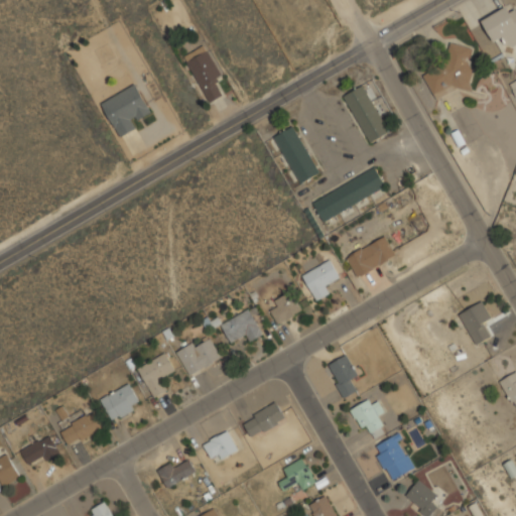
[(483,20),(494,41),(503,36),(508,45),(515,40),(515,4),(515,2),(483,20)]
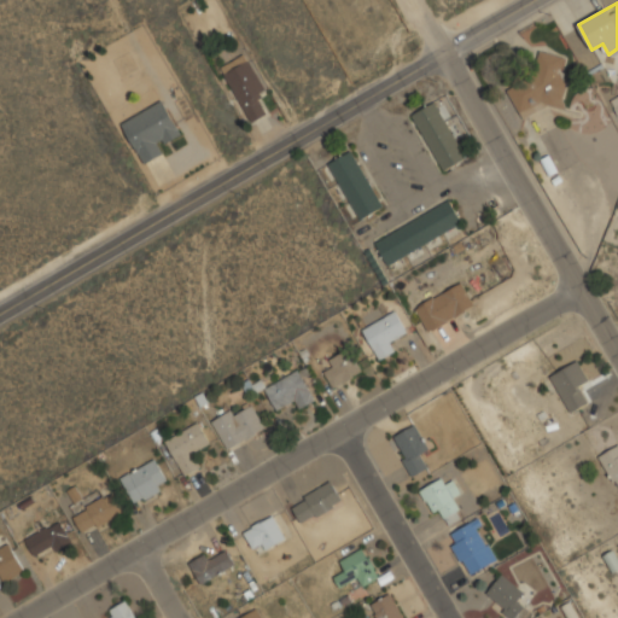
[(507,88),(525,120),(563,98),(560,93),(573,85),(553,50),(536,59),(542,68),(507,88)]
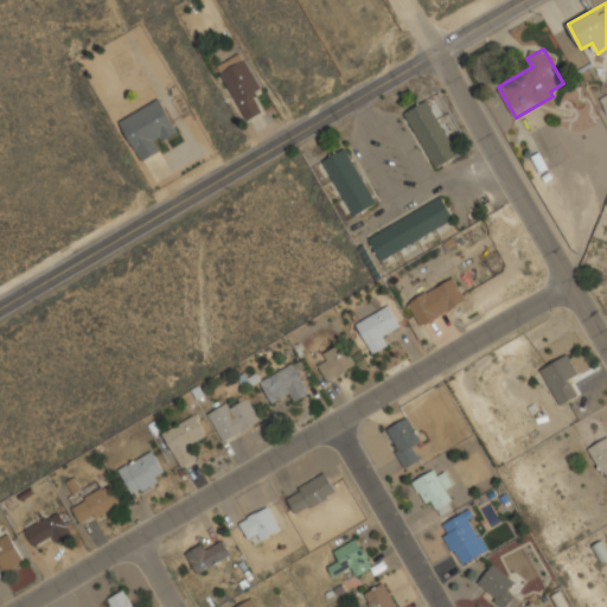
[(216,68),(248,120),(263,110),(254,94),(262,89),(241,52),(216,68)]
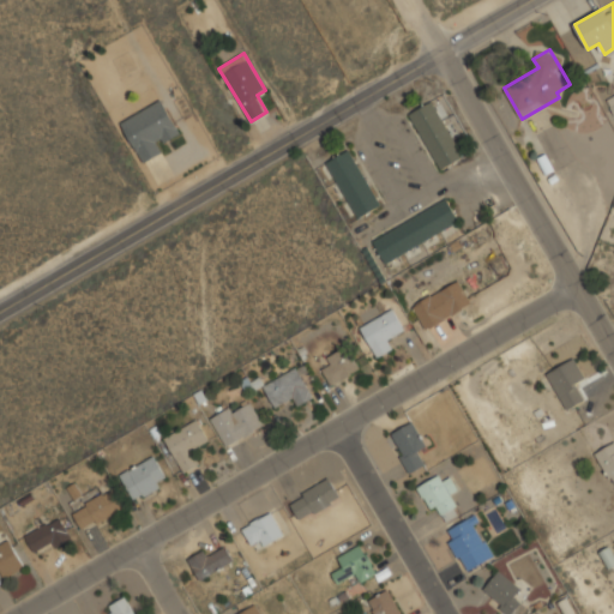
[(164,150),(160,142),(179,131),(162,98),(121,121),(143,162),(164,150)]
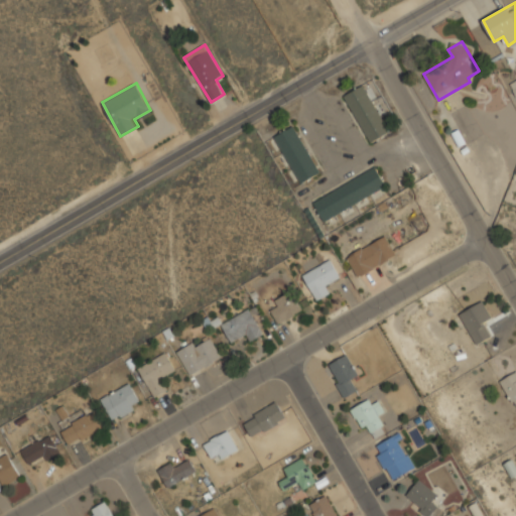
[(390,131),(366,84),(345,95),(369,142),(390,131)]
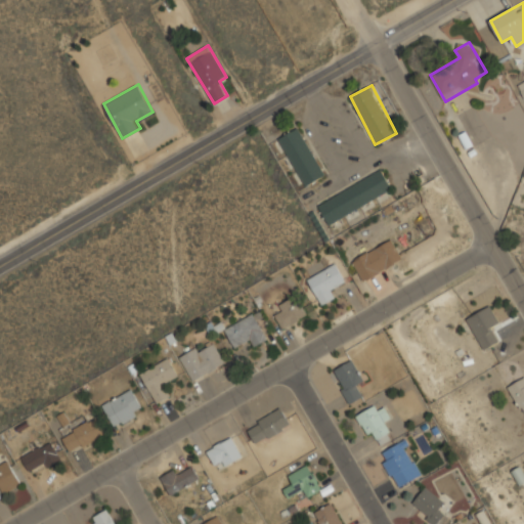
[(303,187),(325,176),(299,127),(277,138),(303,187)]
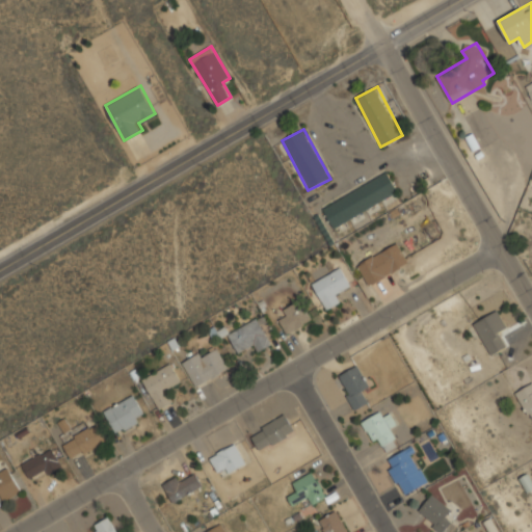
[(322,206),(333,227),(400,193),(390,173),(322,206)]
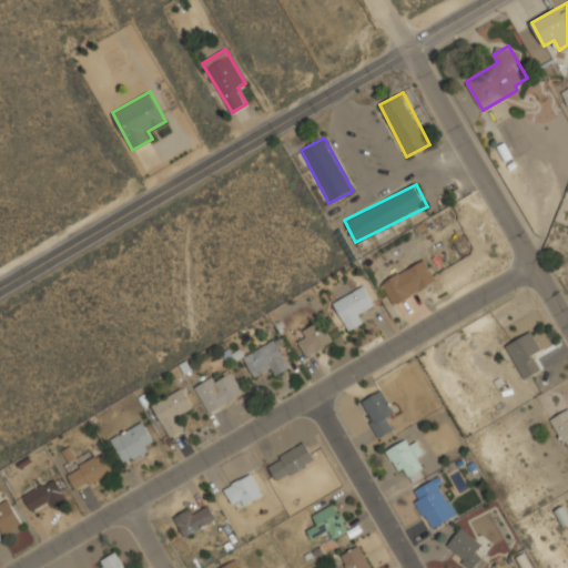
[(436,281),(424,259),(382,283),(394,304),(436,281)]
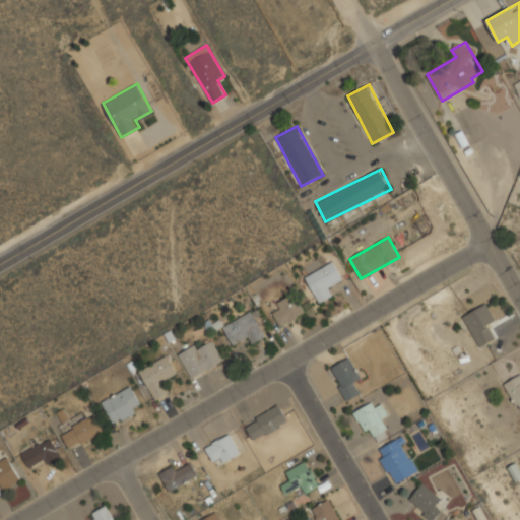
[(305,277),(319,302),(336,291),(331,284),(342,278),(332,261),(305,277)]
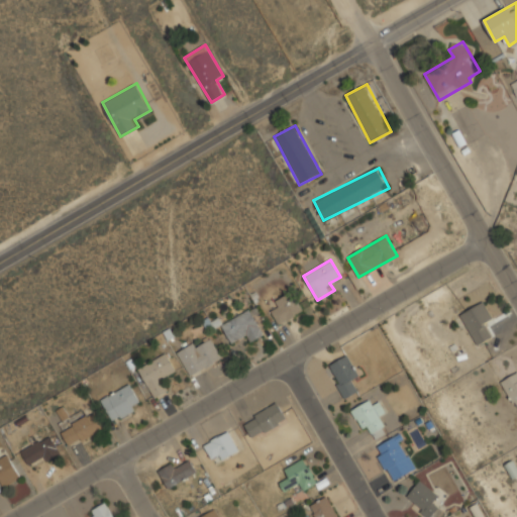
[(270,302),(277,322),(302,313),(295,293),(270,302)]
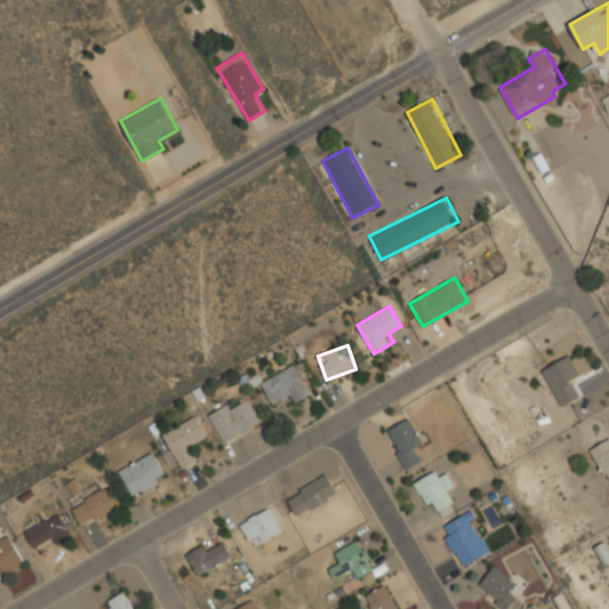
[(541,370),(560,407),(579,397),(571,380),(579,375),(570,356),(541,370)]
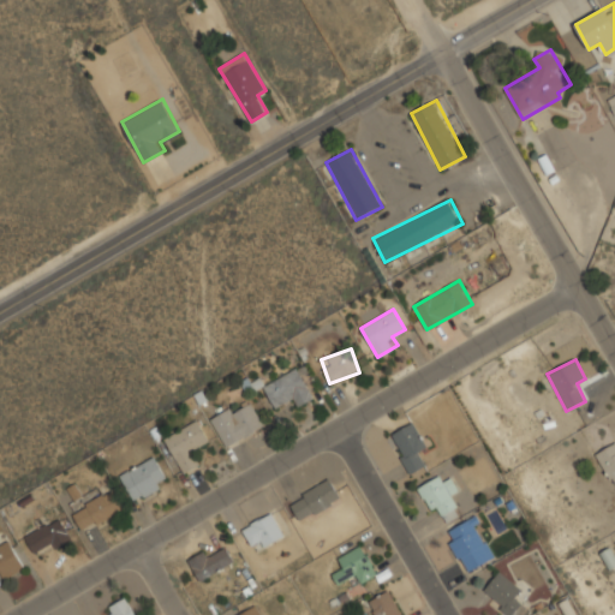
[(275,407),(292,398),(297,406),(315,396),(299,368),(264,386),(275,407)]
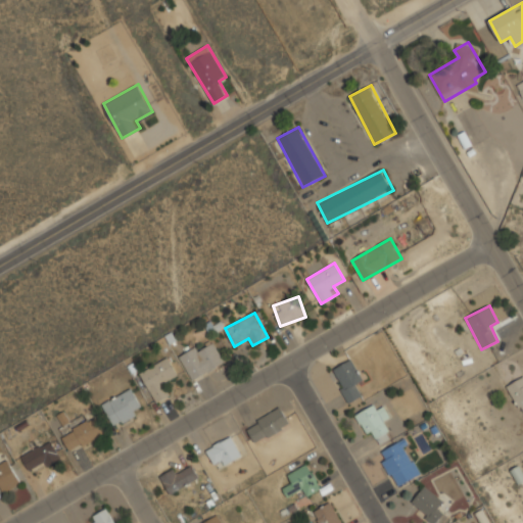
[(191,378),(224,365),(214,340),(181,353),(191,378)]
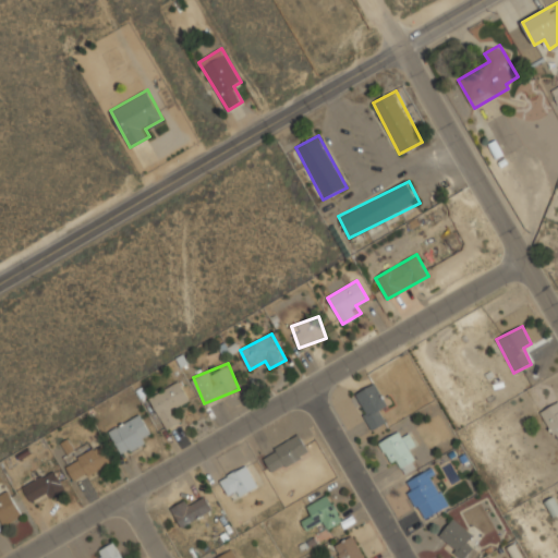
[(172,414),(192,400),(178,380),(149,400),(169,429),(178,423),(172,414)]
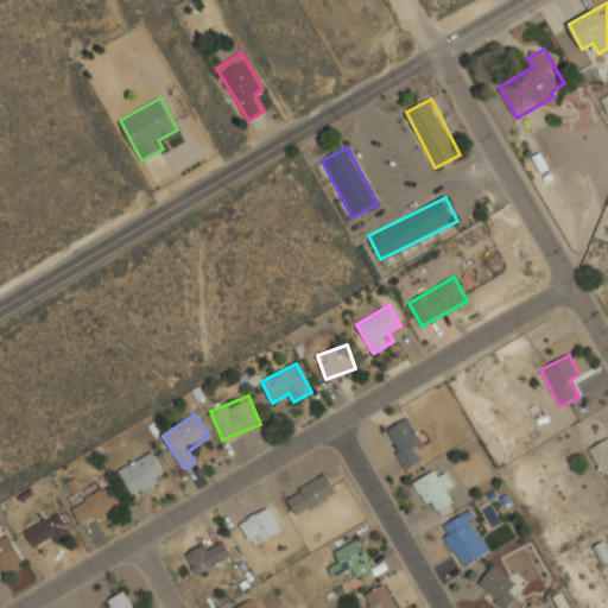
[(401,468),(419,461),(413,447),(420,444),(410,418),(386,429),(401,468)]
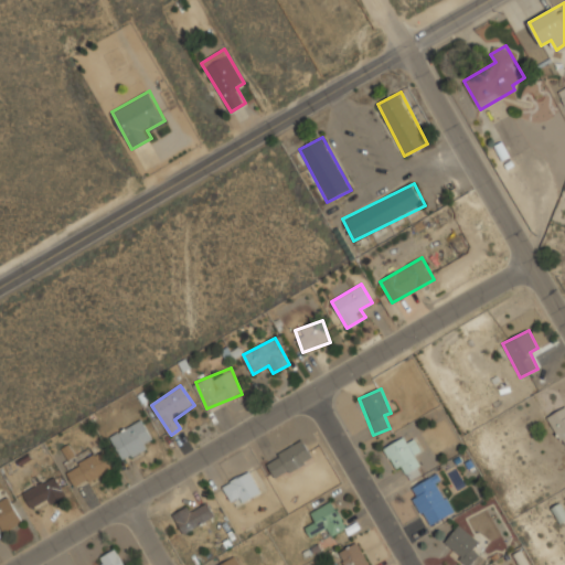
[(564,406),(547,416),(564,448),(564,406)]
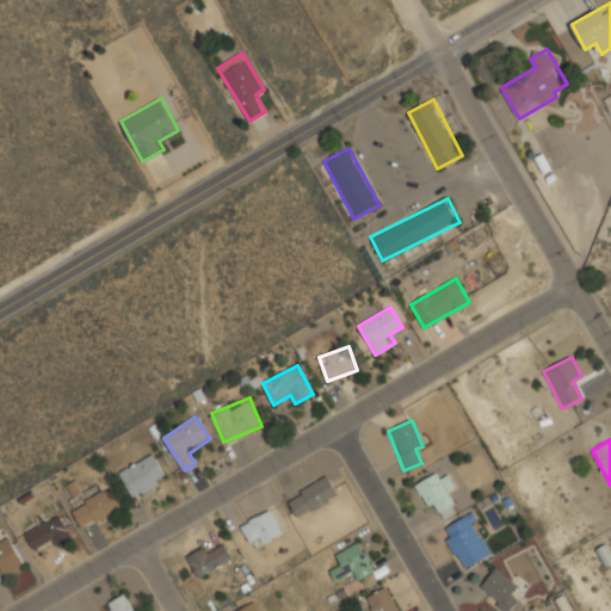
[(168,479),(154,454),(119,473),(134,498),(168,479)]
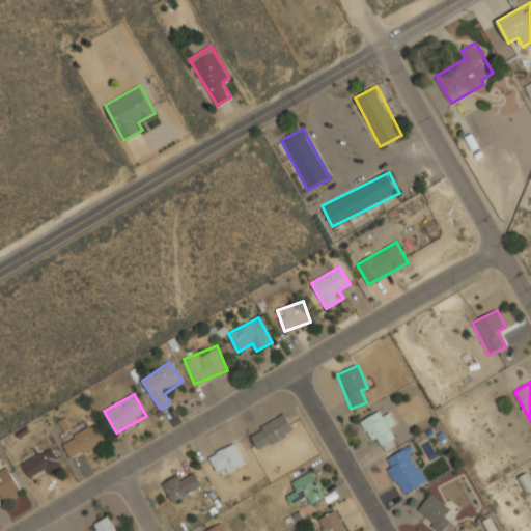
[(396,443),(389,428),(396,425),(387,407),(361,420),(372,444),(381,440),(386,448),(396,443)]
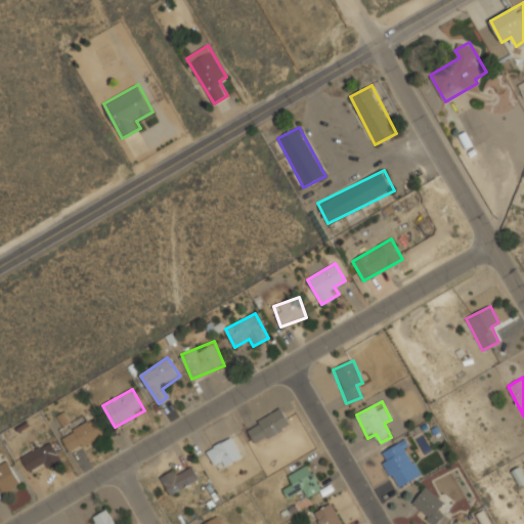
[(290,424),(279,407),(246,429),(256,445),(290,424)]
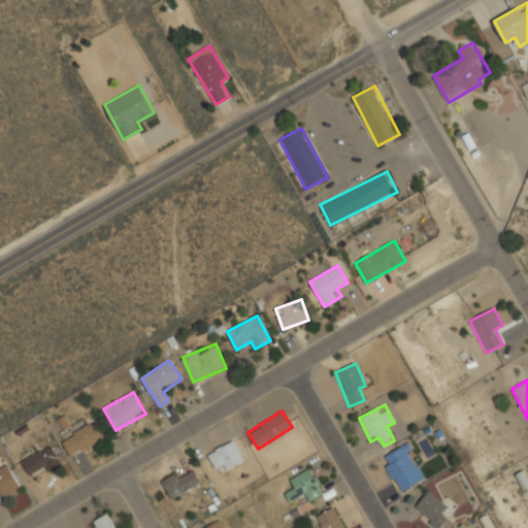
[(70,455),(105,438),(98,422),(62,438),(70,455)]
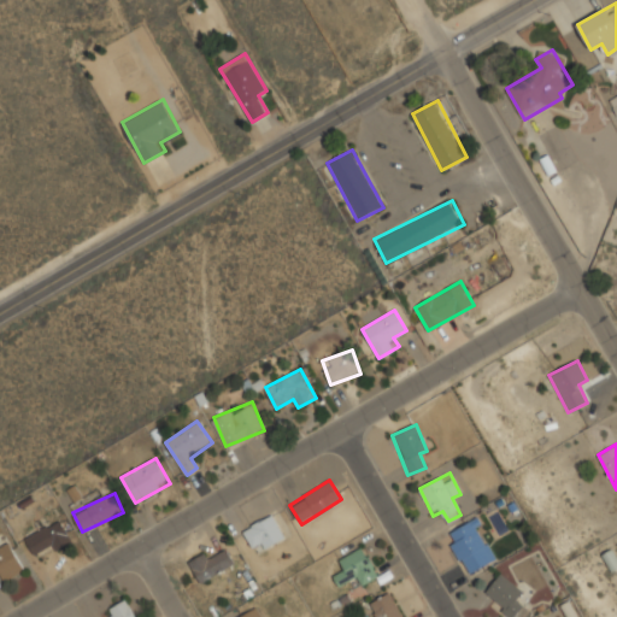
[(285,535),(271,513),(241,532),(256,553),(285,535)]
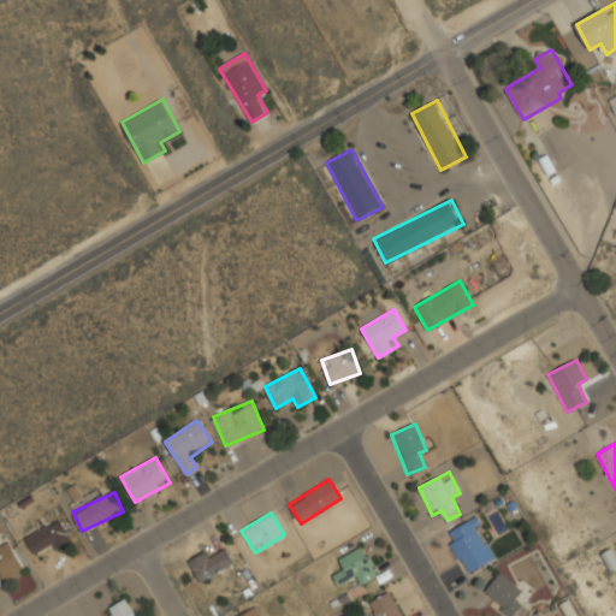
[(25,537),(35,557),(71,539),(60,519),(25,537)]
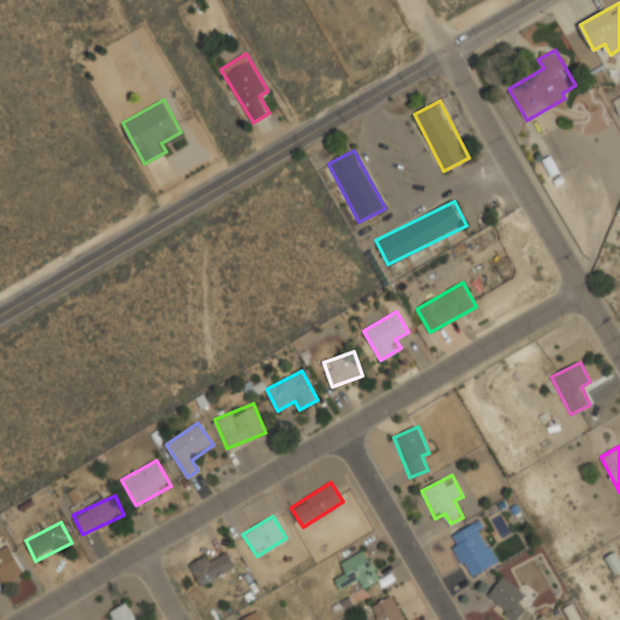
[(448,535),(465,577),(497,563),(480,522),(448,535)]
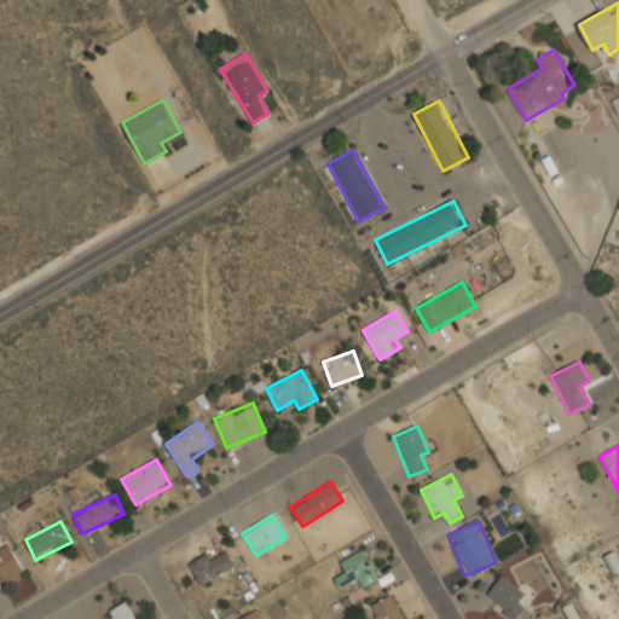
[(0,578),(3,583),(25,571),(10,543),(0,548),(0,578)]
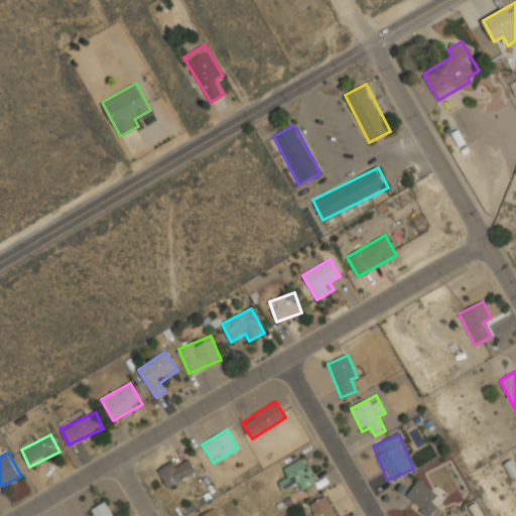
[(157,471),(166,488),(197,473),(188,455),(157,471)]
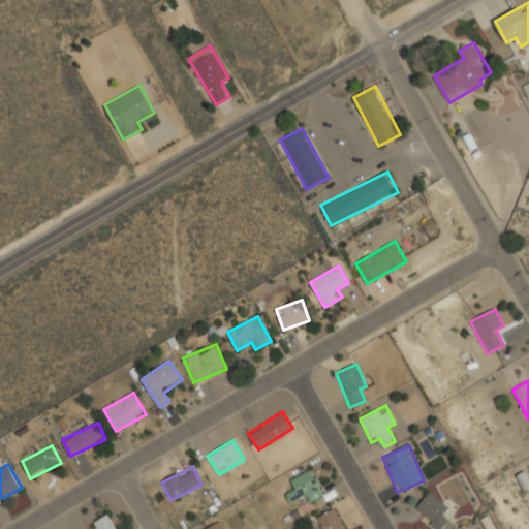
[(296,490),(285,494),(289,502),(304,495),(307,502),(323,494),(312,469),(290,479),(296,490)]
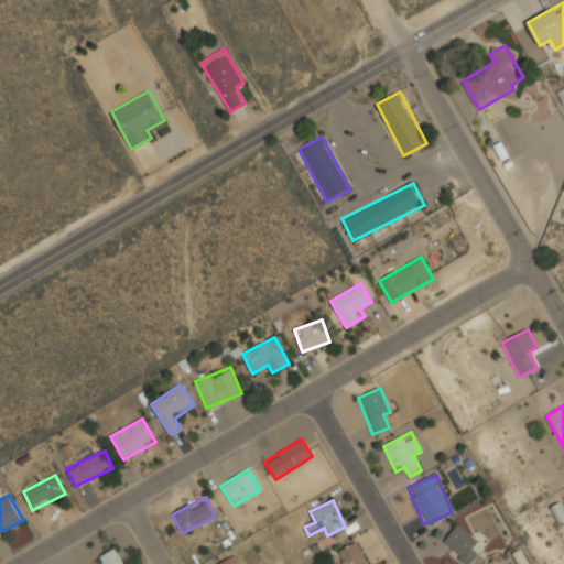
[(550,507),(559,522),(563,519),(563,513),(557,502),(550,507)]
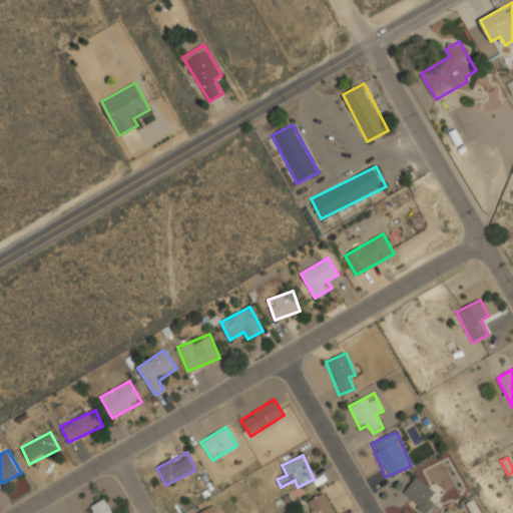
[(422,512),(427,512),(435,505),(429,499),(434,493),(417,476),(401,493),(422,512)]
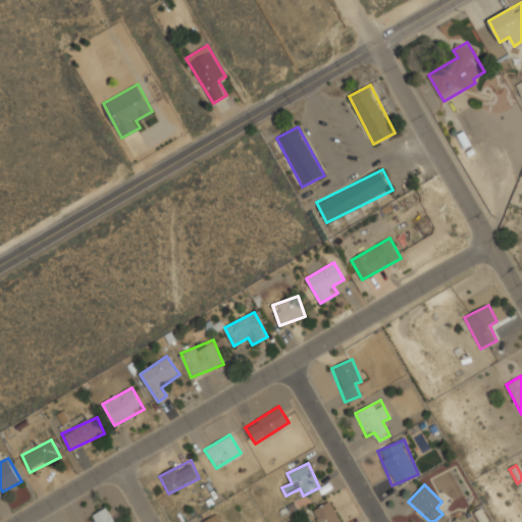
[(317,521),(341,521),(330,501),(312,510),(317,521)]
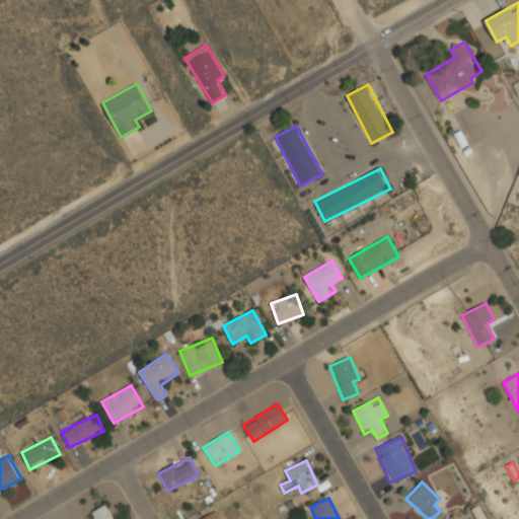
[(87,518),(114,518),(107,505),(85,514),(87,518)]
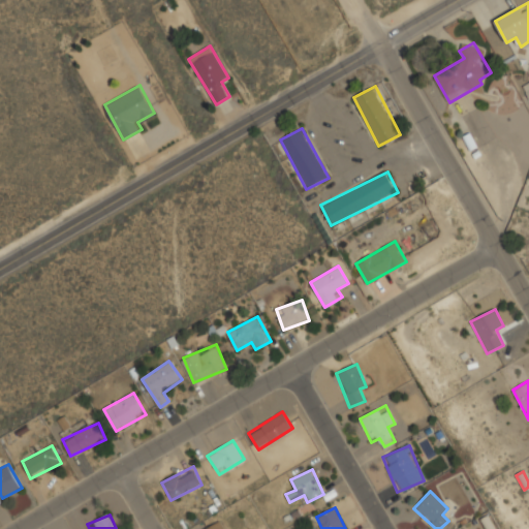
[(225,528),(221,520),(203,528),(225,528)]
